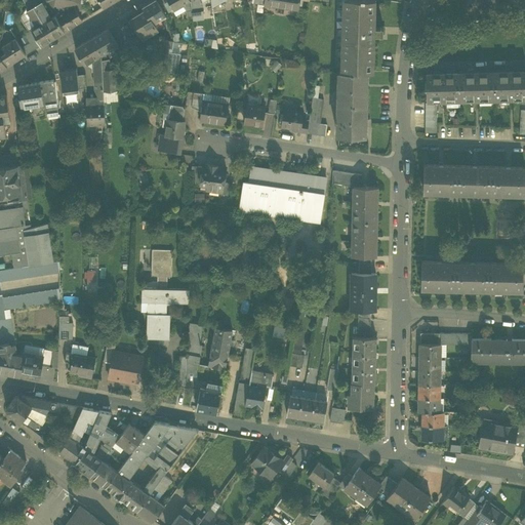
[(33,3),(34,5),(40,1),(45,10),(52,5),(48,0),(24,0),(27,7),(33,3)]
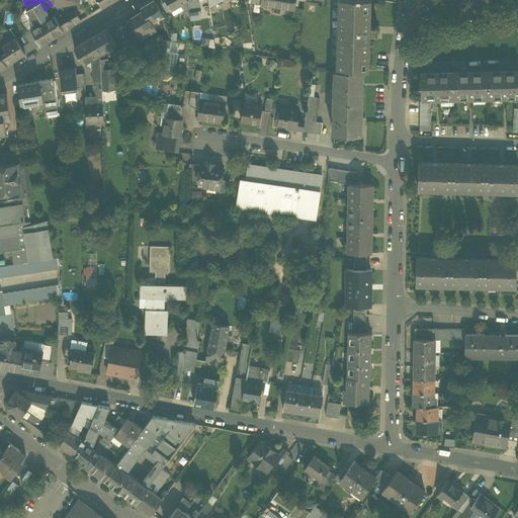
[(130,18),(140,35),(162,22),(158,17),(163,14),(155,0),(151,0),(142,6),(144,9),(130,18)]
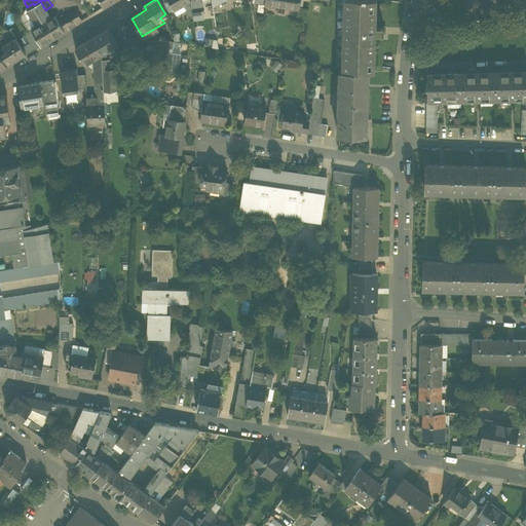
[(168,0),(175,9),(186,3),(190,0),(168,0)]
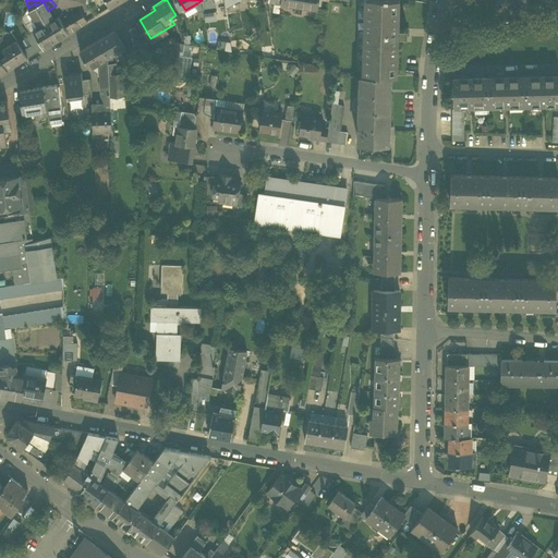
[(300,0),(299,8),(317,10),(318,0),(300,0)]
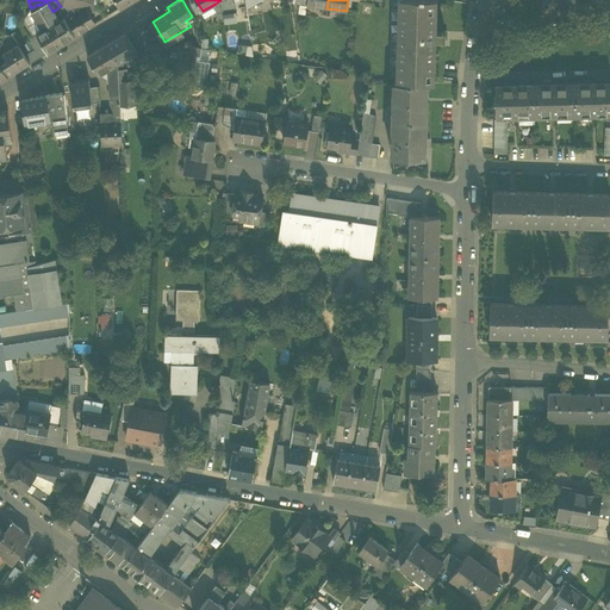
[(428,82),(434,82),(436,39),(446,39),(446,31),(436,30),(436,0),(392,0),(390,81),(394,81),(428,82)]
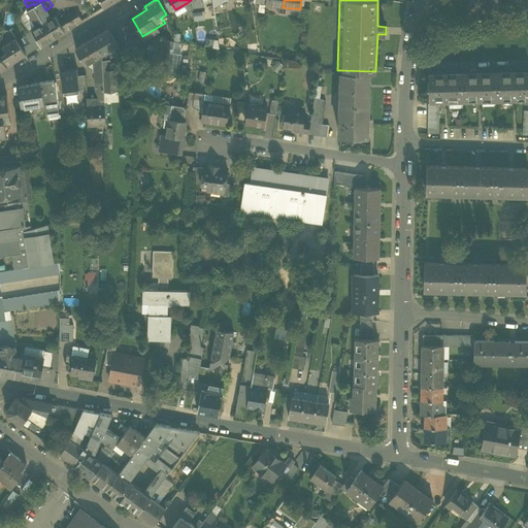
[(51,18),(45,10),(40,1),(34,5),(43,22),(51,18)]
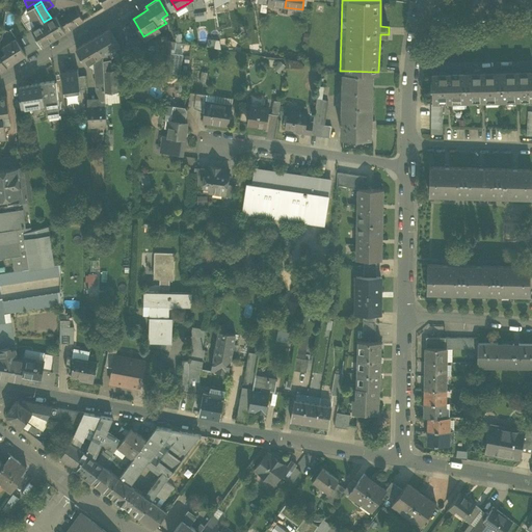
[(54,7),(58,16),(75,5),(79,11),(86,7),(83,1),(82,1),(73,1),(72,4),(54,7)]
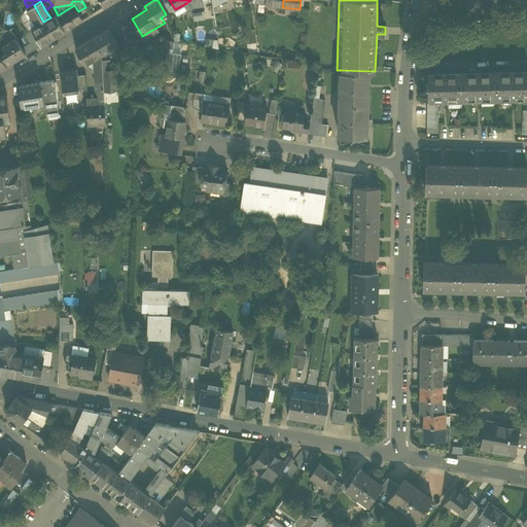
[(37,26),(43,22),(34,5),(33,3),(27,7),(26,7),(22,13),(22,16),(28,28),(32,29),(37,26)]
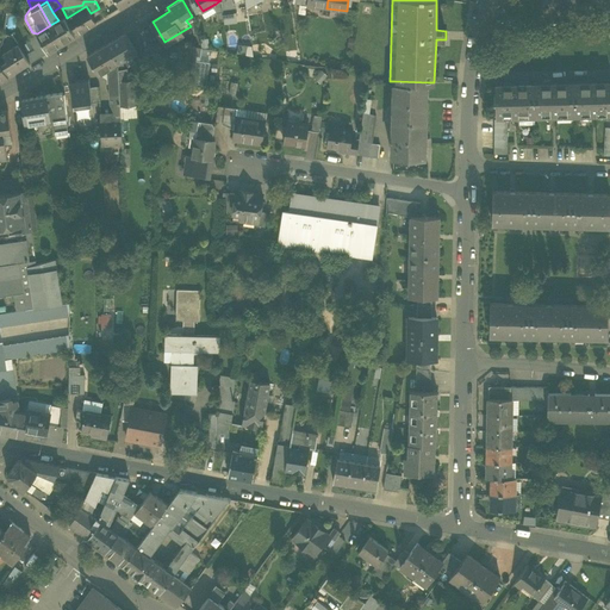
[(67,18),(78,35),(95,23),(91,13),(86,6),(67,18)]
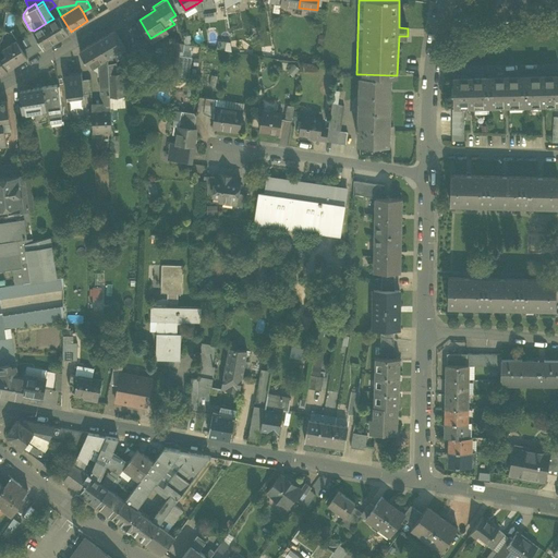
[(216,8),(204,9),(205,15),(205,16),(214,15),(214,11),(216,10),(216,8)]
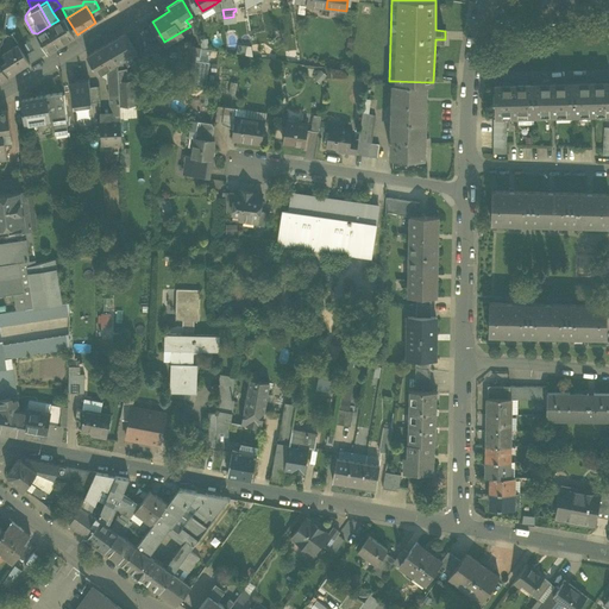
[(50,25),(62,43),(75,35),(64,17),(58,20),(50,25)]
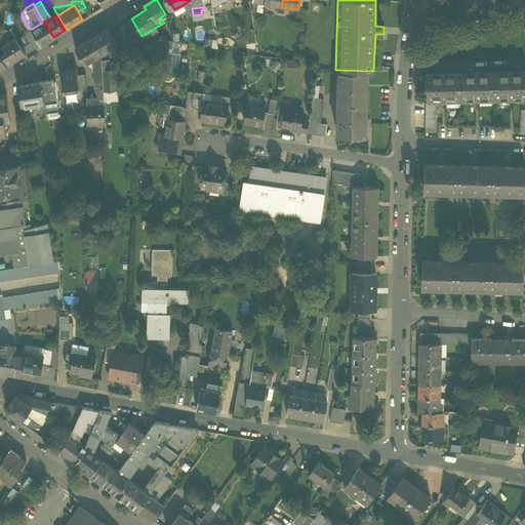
[(109,28),(118,43),(121,42),(120,21),(119,22),(109,28)]
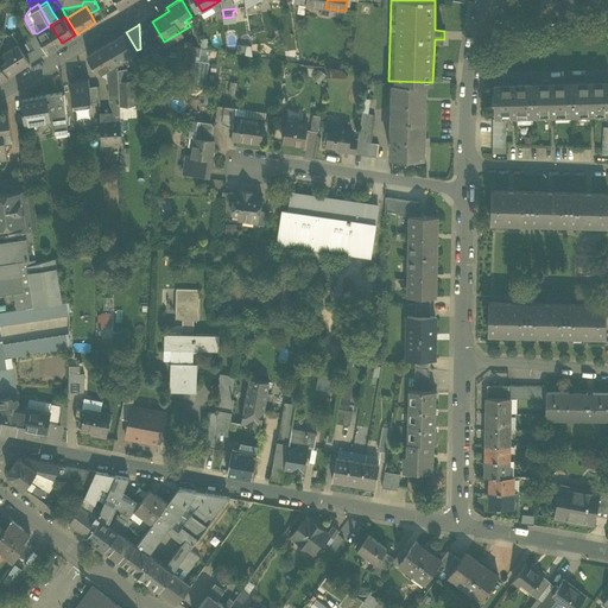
[(62,43),(50,25),(43,30),(37,33),(48,51),(62,43)]
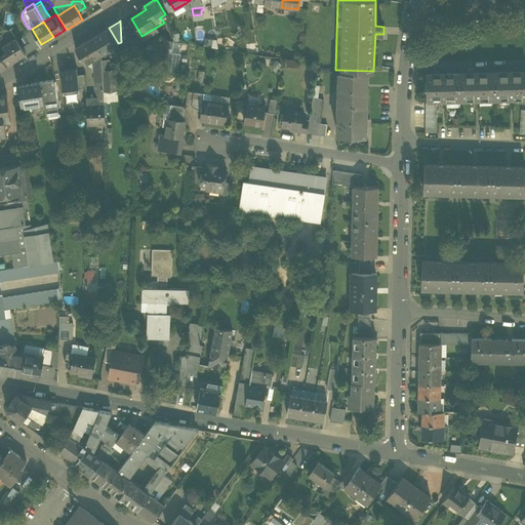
[(92,38),(102,54),(106,51),(119,44),(118,43),(109,28),(92,38)]
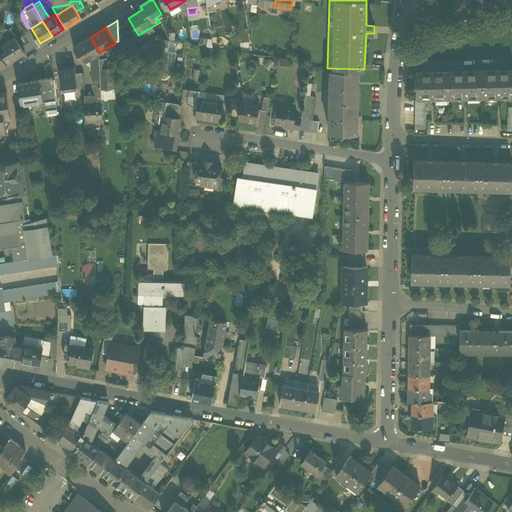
[(25,52),(40,43),(31,28),(24,32),(29,41),(21,45),(25,52)]
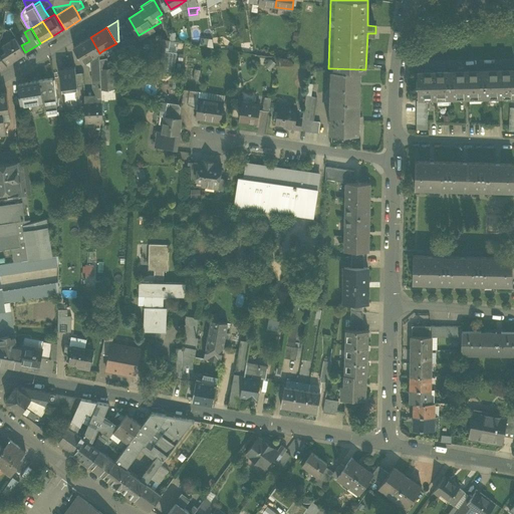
[(83,63),(89,59),(99,53),(90,37),(89,37),(73,46),(83,63)]
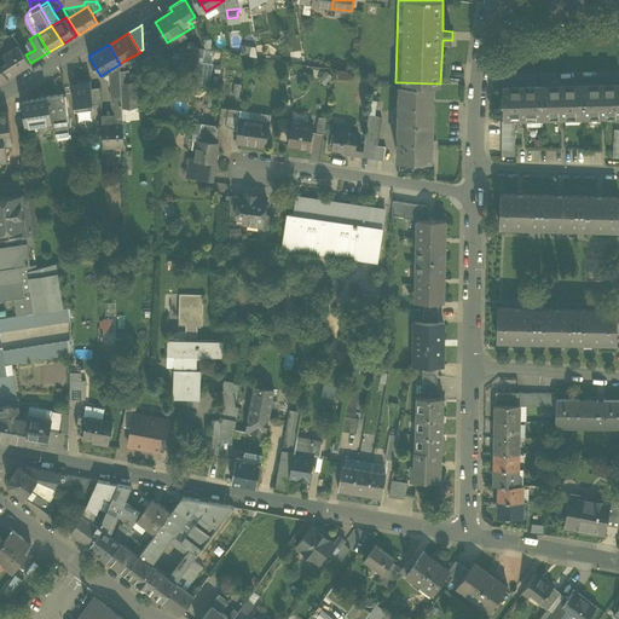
[(177,80),(203,85),(207,62),(191,59),(192,55),(204,57),(204,48),(204,47),(184,45),(183,53),(181,53),(177,80)]
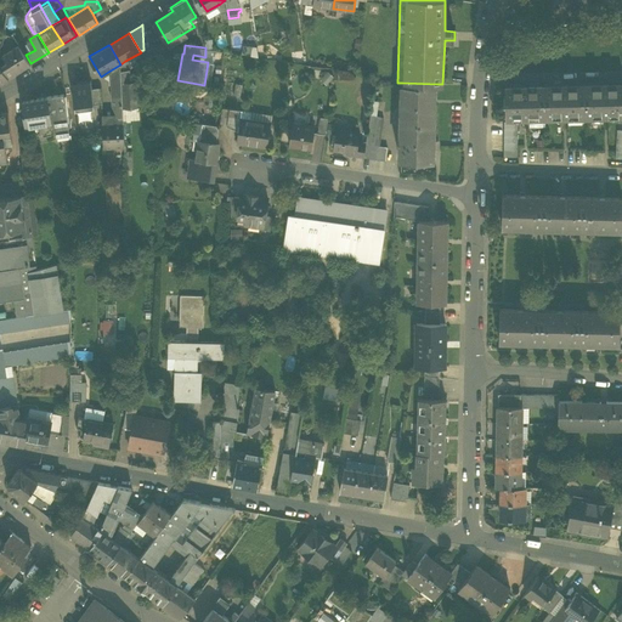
[(18,51),(0,61),(0,63),(9,77),(28,66),(18,51)]
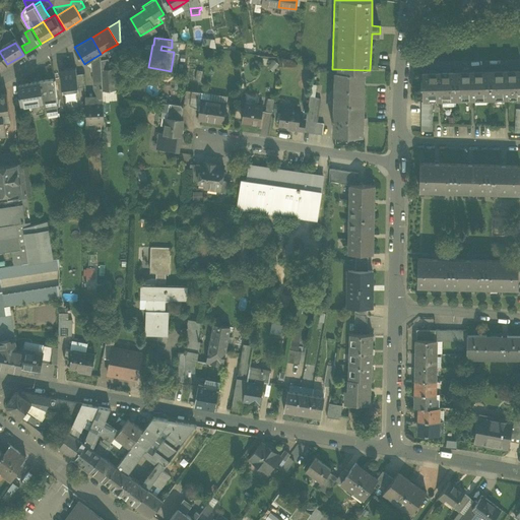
[(106,58),(105,51),(101,54),(103,87),(117,86),(116,67),(109,67),(109,58),(106,58)]
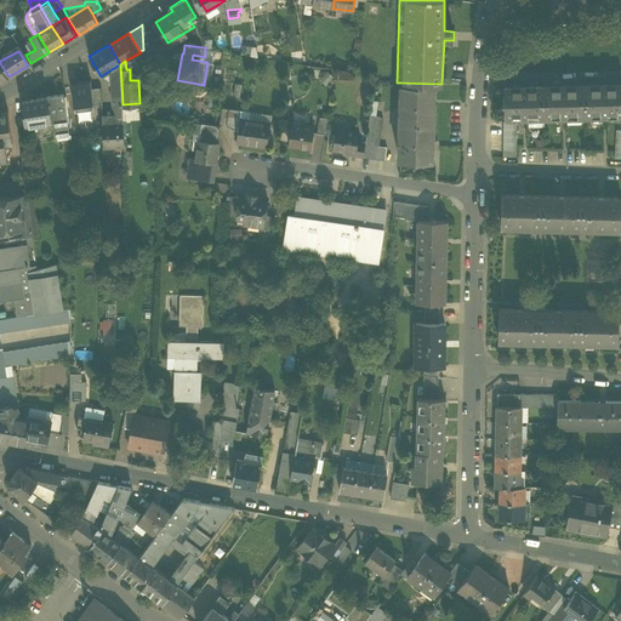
[(123,104),(120,64),(108,72),(109,79),(110,84),(112,84),(113,93),(112,95),(113,102),(113,104),(118,115),(123,115),(123,104)]
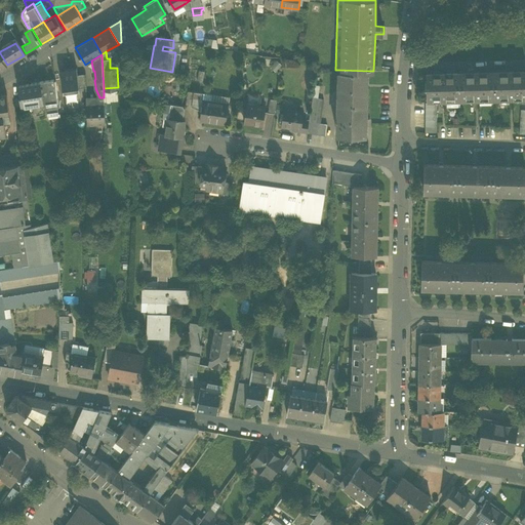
[(61,70),(64,93),(80,91),(80,88),(78,75),(77,68),(61,70)]
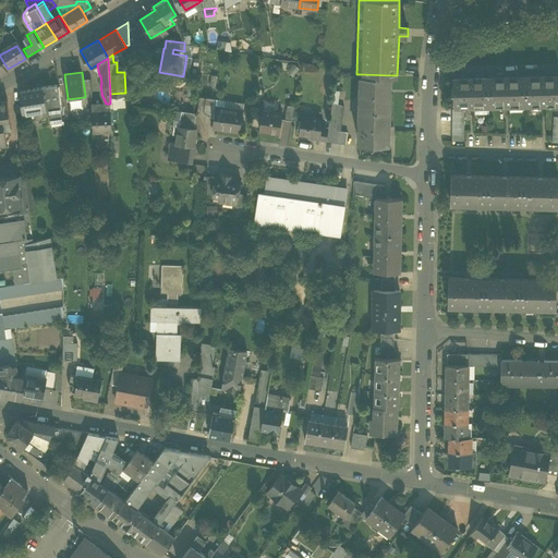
[(557,73),(524,75),(525,105),(557,102),(557,73)]
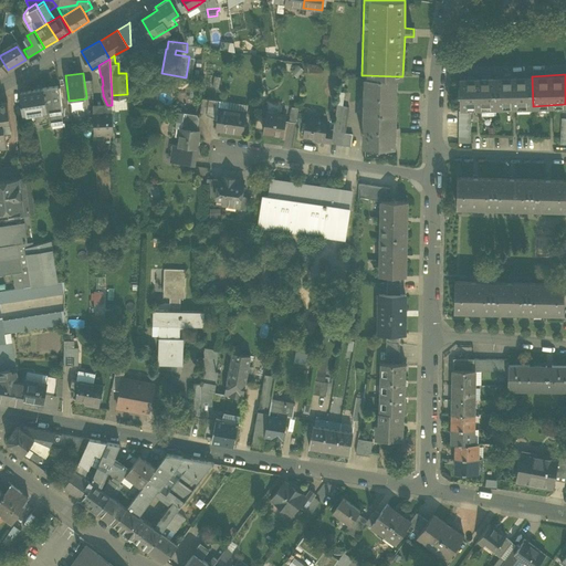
[(364,144),(395,145),(395,144),(397,76),(366,75),(364,144)]
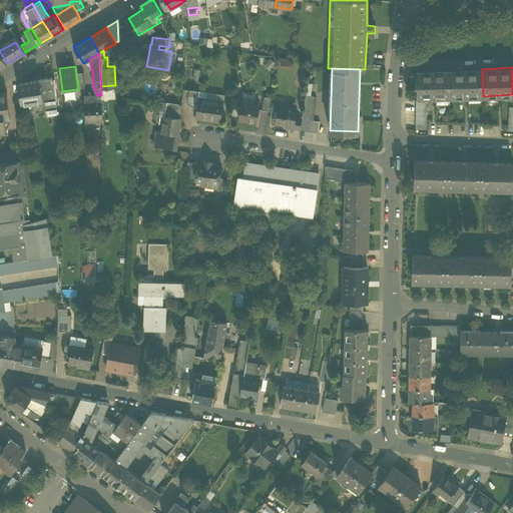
[(427,97),(450,96),(449,69),(416,70),(417,97),(427,97)]
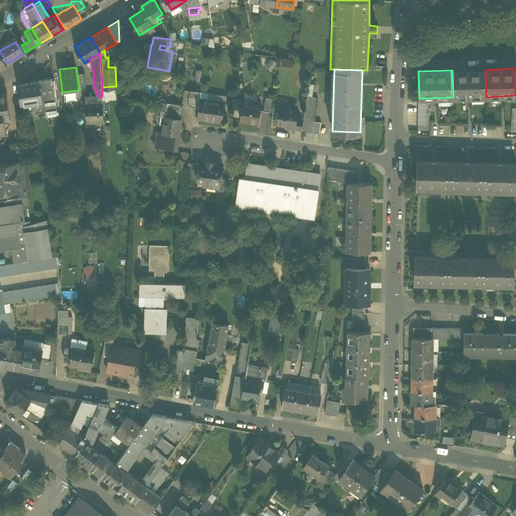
[(485,70),(452,70),(453,97),(486,97),(485,70)]
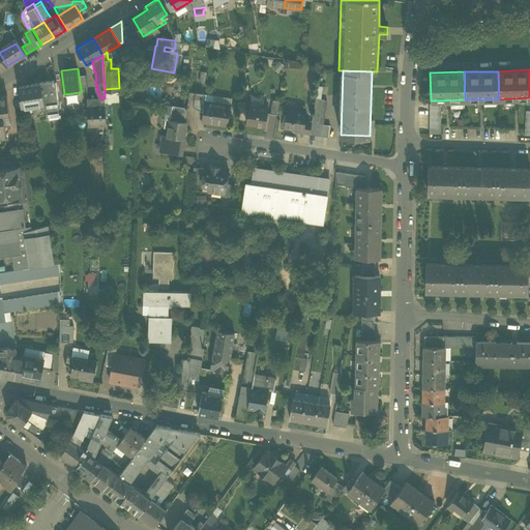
[(79,76),(81,89),(87,88),(86,75),(79,76)]
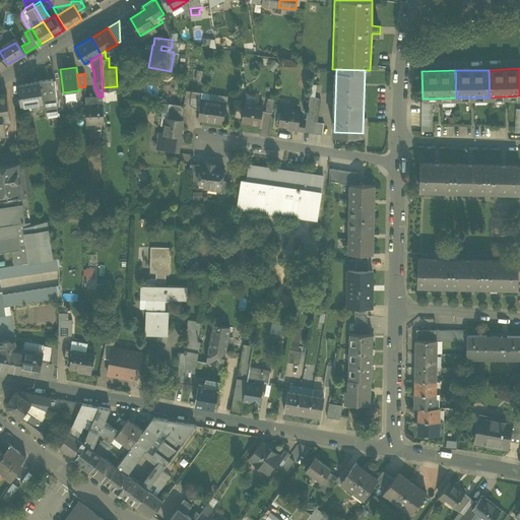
[(46,101),(48,114),(58,112),(53,78),(41,80),(18,83),(21,105),(46,101)]
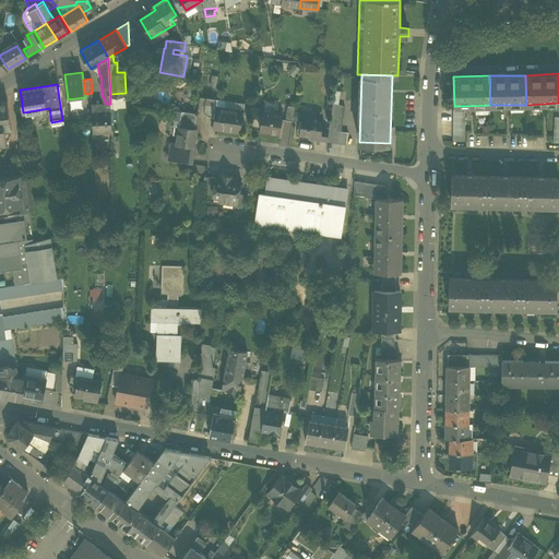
[(214,98),(206,97),(205,109),(204,111),(212,113),(214,98)]
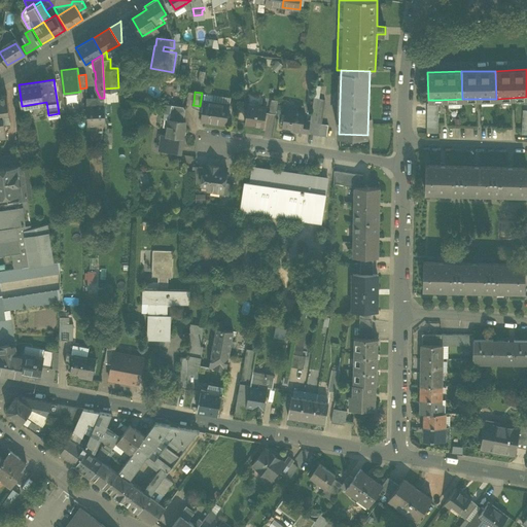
[(0,135),(6,135),(4,120),(10,119),(7,95),(0,96),(0,135)]
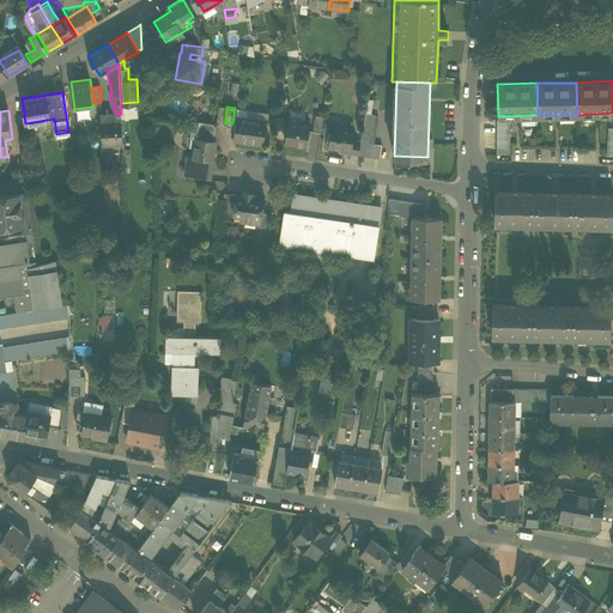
[(365,113),(360,141),(374,143),(377,115),(365,113)]
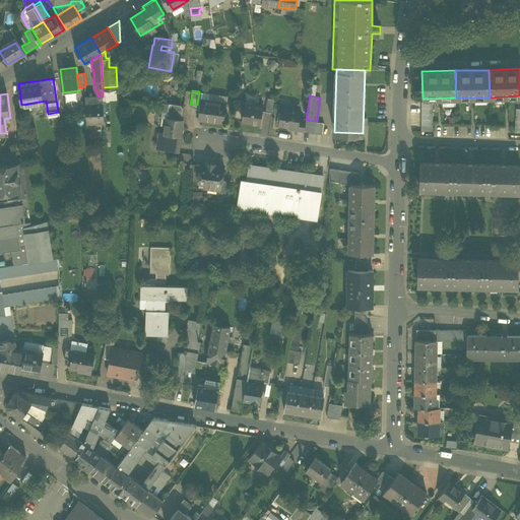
[(198,119),(223,122),(226,102),(201,98),(198,119)]
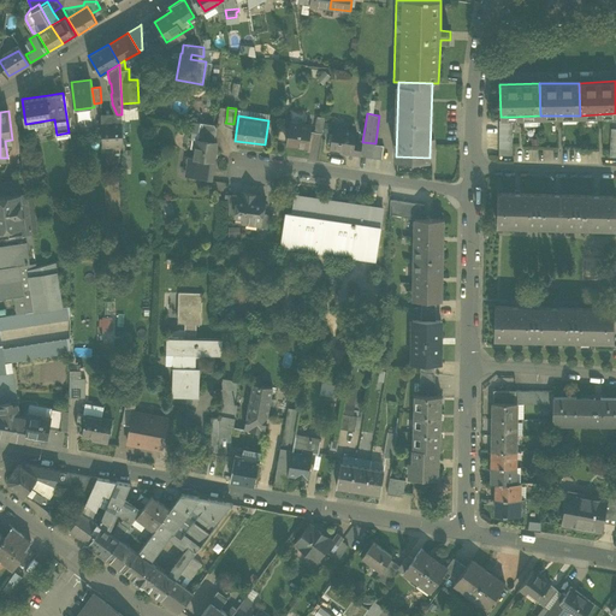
[(315,131),(323,132),(325,117),(318,116),(315,131)]
